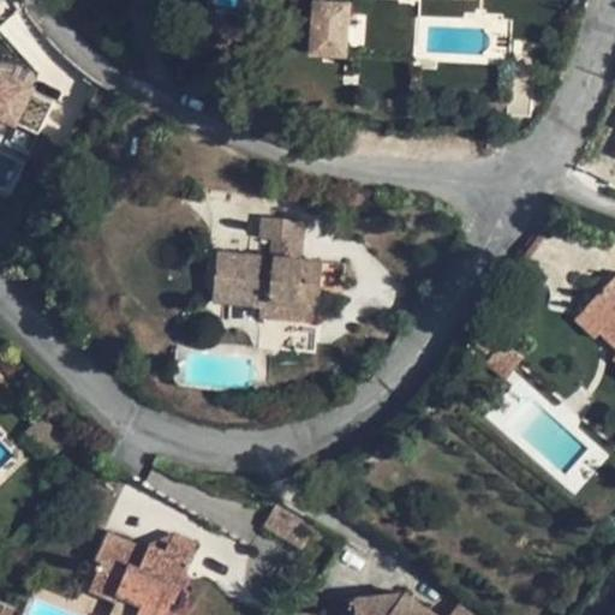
[(350,58),(351,1),(314,0),(312,57),(350,58)]
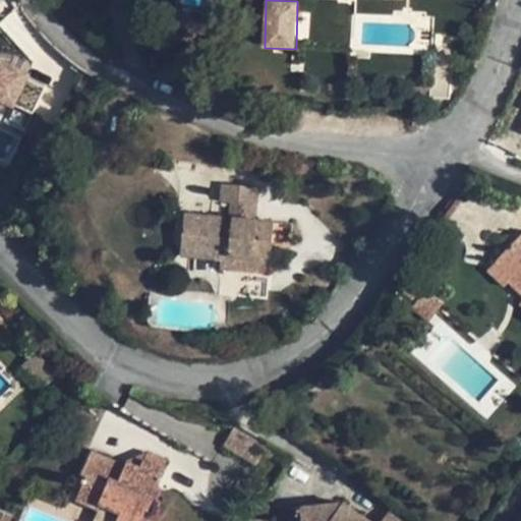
[(0,98),(13,105),(29,74),(0,60),(0,98)]
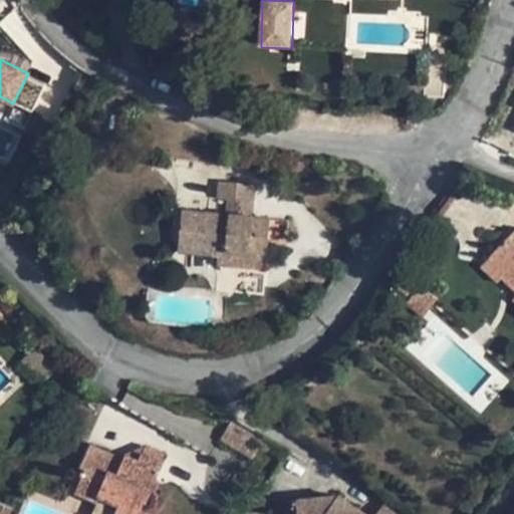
[(254,184),(219,181),(217,199),(229,200),(228,209),(242,211),(243,202),(253,202),(254,184)]
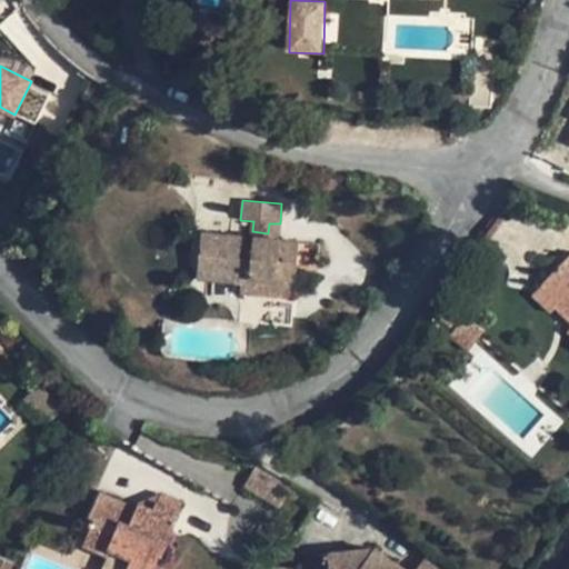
[(280,223),(269,223),(268,233),(268,239),(279,241),(280,223)]
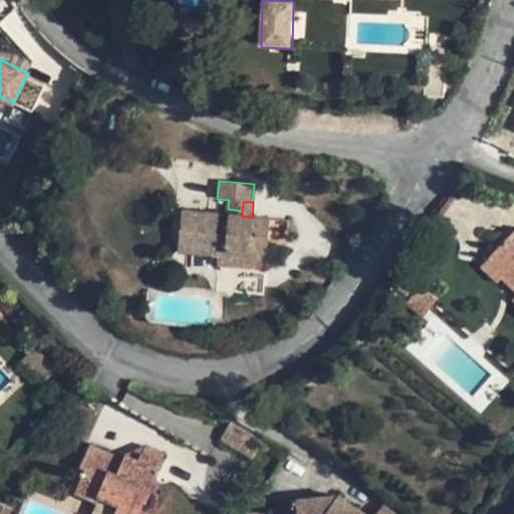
[(227,215),(182,211),(178,252),(219,255),(267,260),(271,219),(252,218),(242,216),(227,215)]
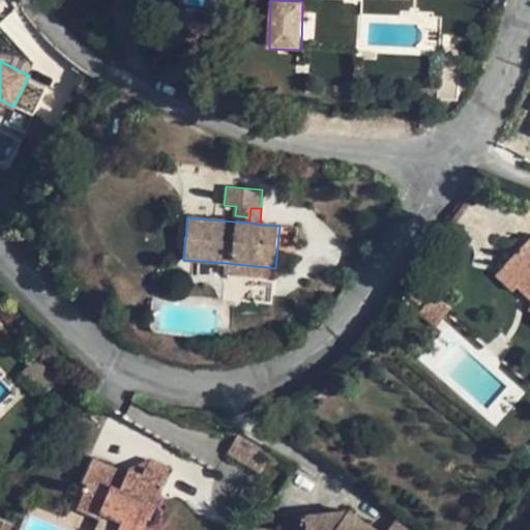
[(529,239),(506,264),(523,281),(518,286),(529,297),(529,239)]
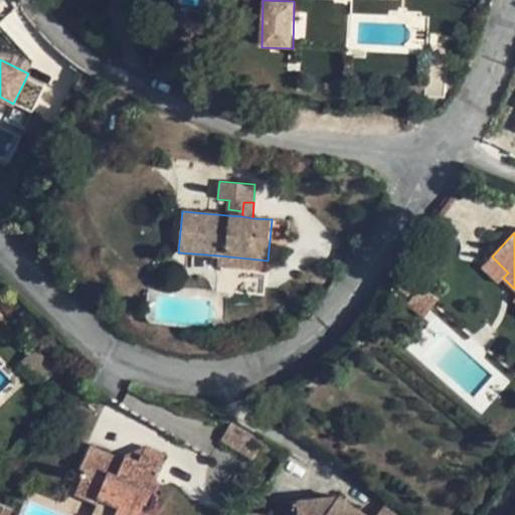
[(267,270),(268,261),(219,255),(218,266),(267,270)]
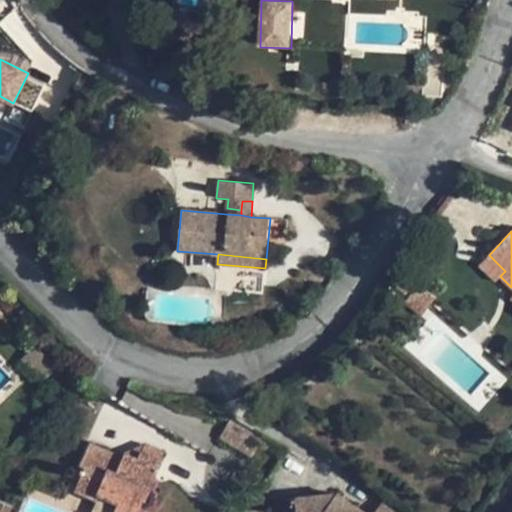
[(505,271),(489,255),(479,265),(496,281),(500,276),(505,271)]
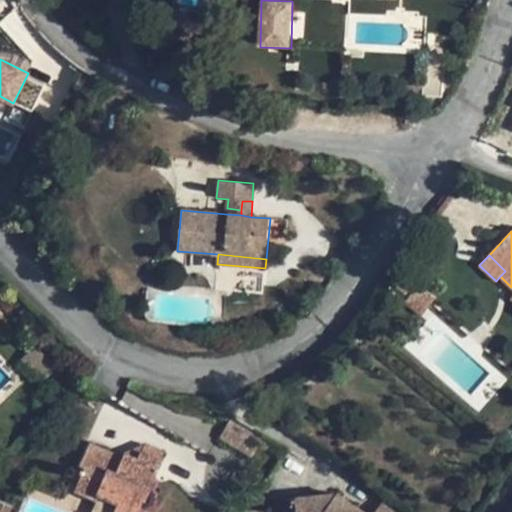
[(416,289),(404,278),(395,289),(407,300),(416,289)]
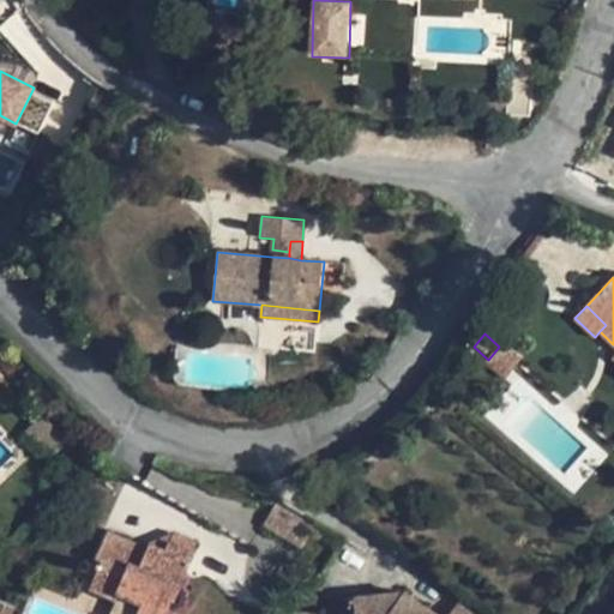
[(68,440),(60,433),(43,449),(52,458),(68,440)]
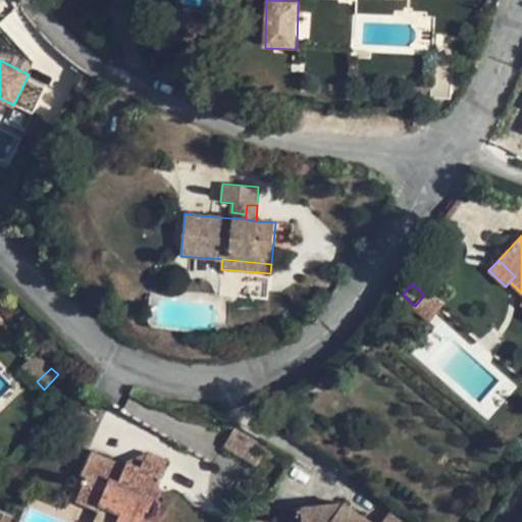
[(125,468),(92,453),(82,475),(87,477),(77,500),(100,509),(102,504),(121,512),(116,521),(141,521),(146,511),(148,512),(166,471),(163,469),(166,463),(148,455),(139,458),(143,465),(139,473),(125,468)]
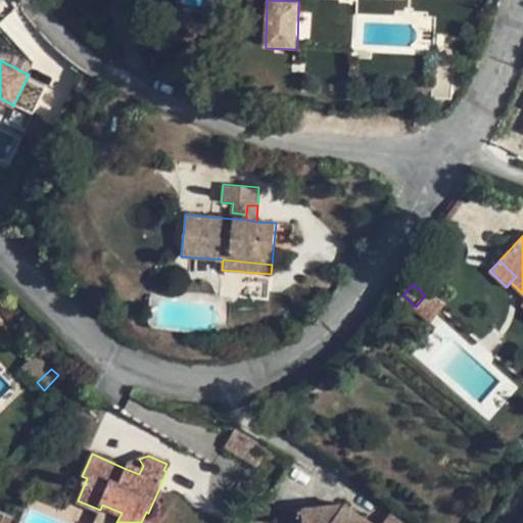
[(143,466),(139,459),(128,464),(126,469),(139,474),(143,466)]
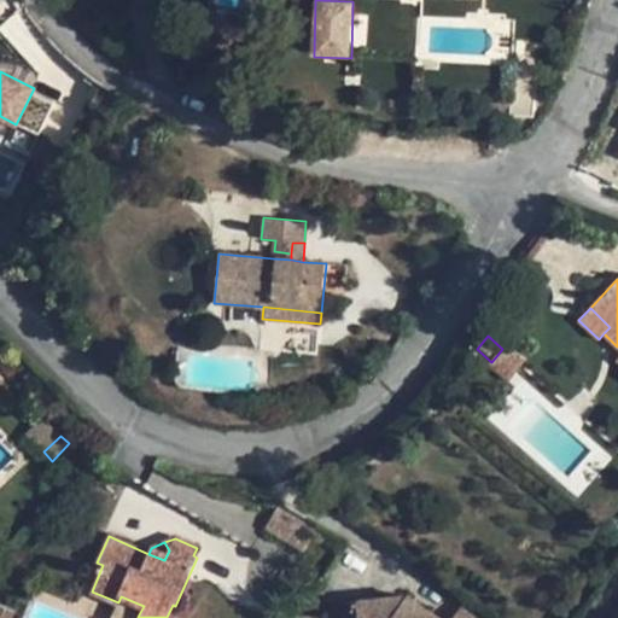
[(438,617),(408,596),(343,602),(343,617),(491,617),(493,617),(466,599),(452,617),(438,617)]
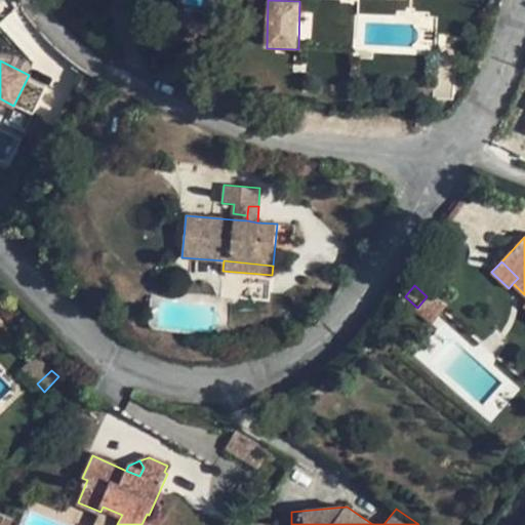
[(0,524),(5,524),(4,524),(8,516),(0,512),(0,524)]
